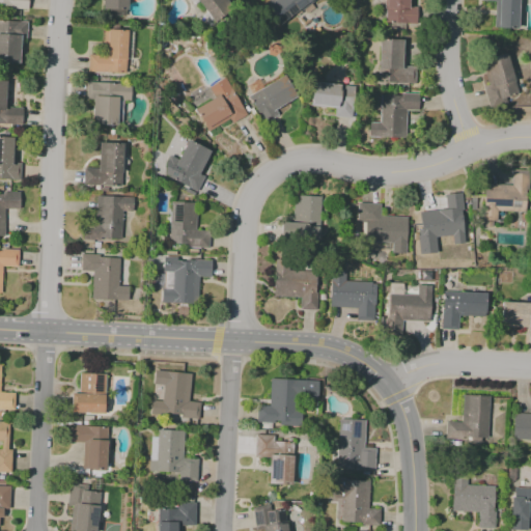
[(0,0),(28,0),(28,10),(0,8),(0,0)]
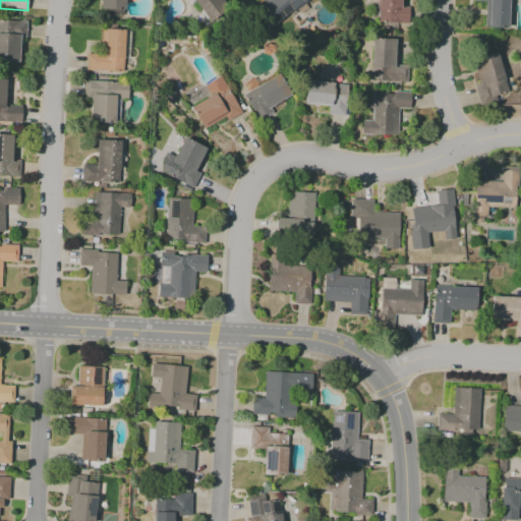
[(124,0),(124,9),(102,8),(102,0),(124,0)]
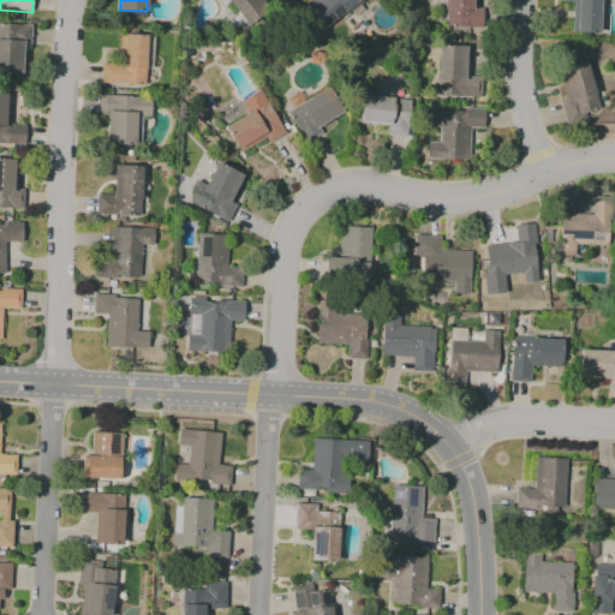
[(261,0),(269,11),(248,27),(231,1),(230,0),(261,0)]
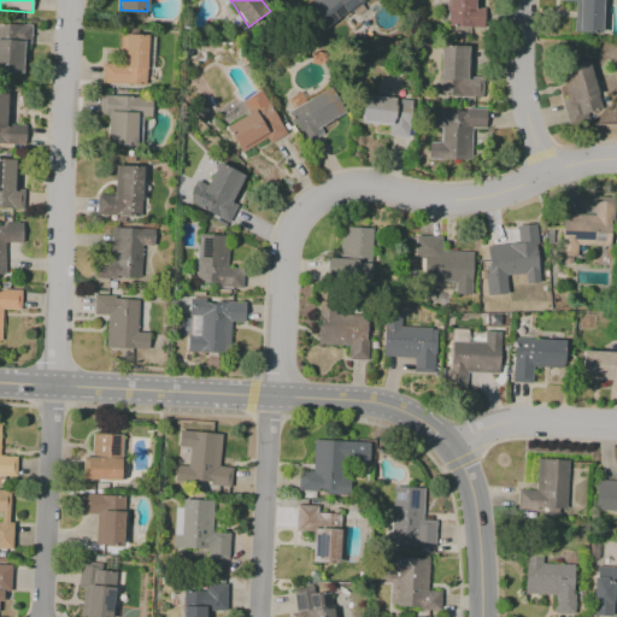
[(310,0),(371,0),(329,28),(310,0)]
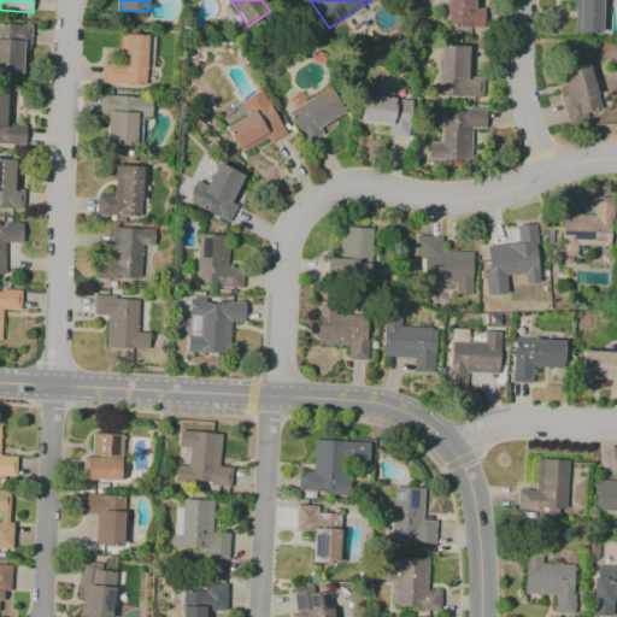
[(446,0),(476,0),(475,28),(445,27),(446,0)]
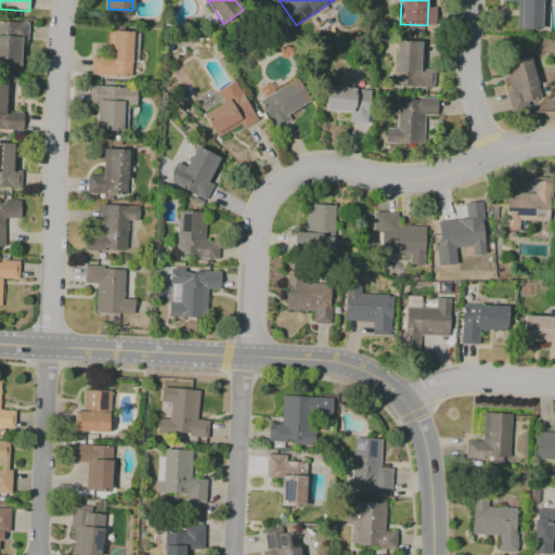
[(541,3),(539,29),(518,28),(520,2),(503,1),(503,0),(542,0),(542,3),(541,3)]
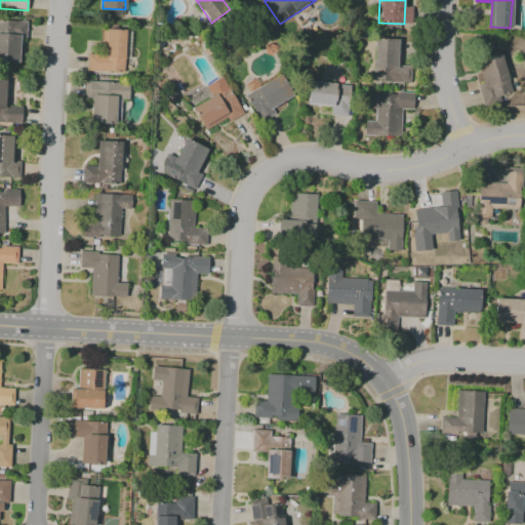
[(0,21),(28,23),(28,35),(0,33),(0,21)]
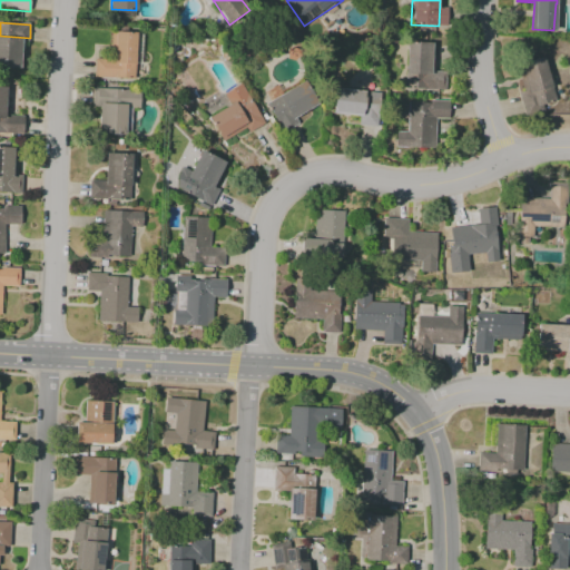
[(111,32),(137,33),(135,79),(94,78),(94,60),(110,60),(111,32)]
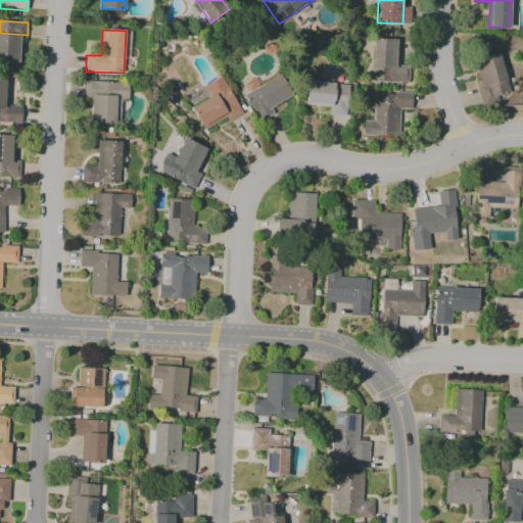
[(2,34),(19,35),(18,62),(1,61),(2,34)]
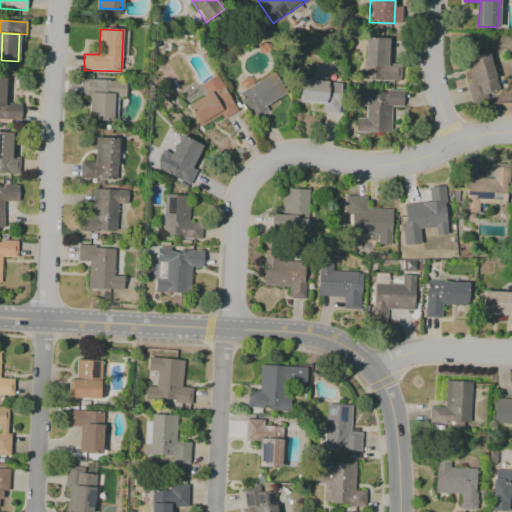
[(365,37),(388,38),(387,64),(399,64),(399,80),(365,79),(365,37)]
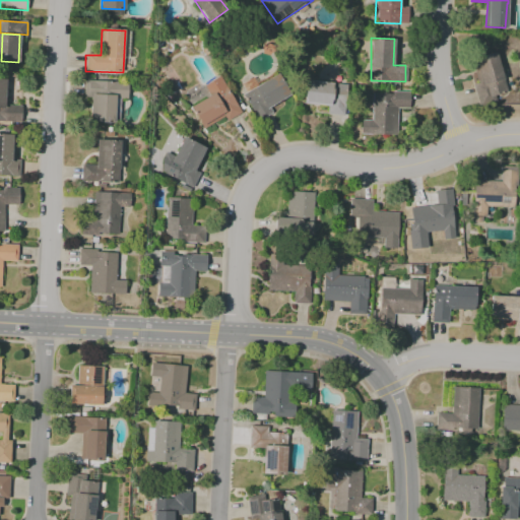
[(470,59),(496,53),(507,92),(481,100),(470,59)]
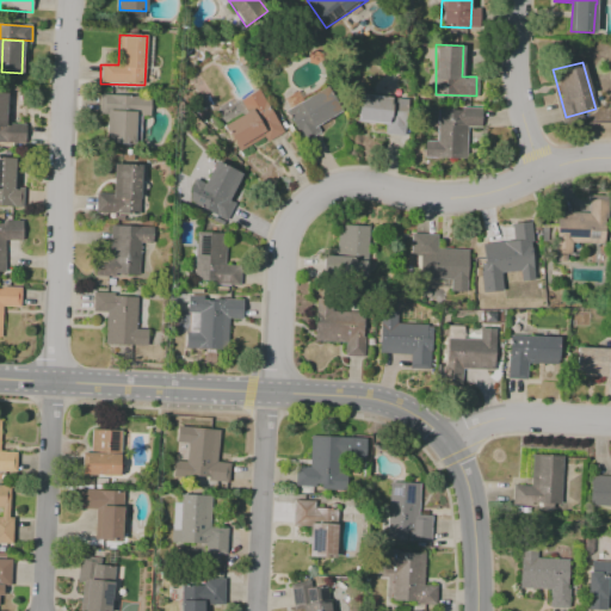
[(327,87),(341,111),(316,127),(319,131),(308,139),(304,134),(301,136),(287,112),(327,87)]
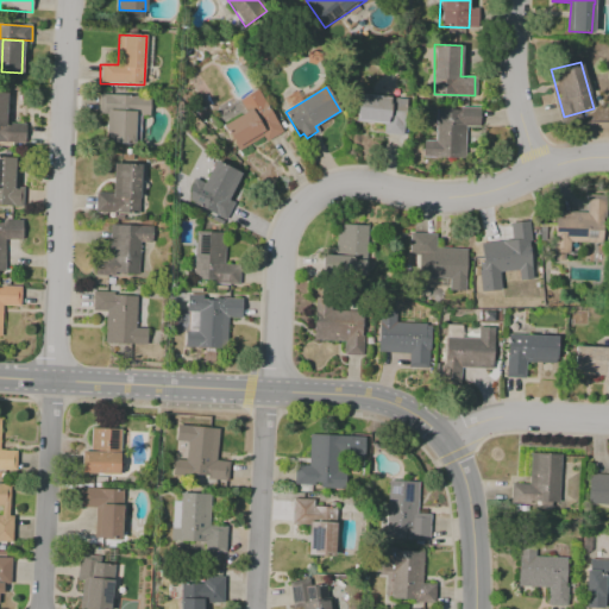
[(262,137),(237,150),(224,125),(248,112),(239,100),(257,89),(282,131),(264,142),(262,137)]
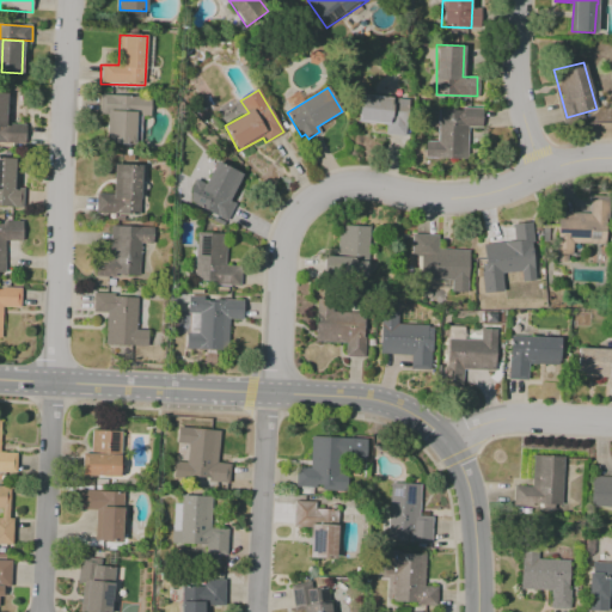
[(106,114),(99,114),(101,95),(150,98),(148,116),(136,116),(135,142),(105,141),(106,114)]
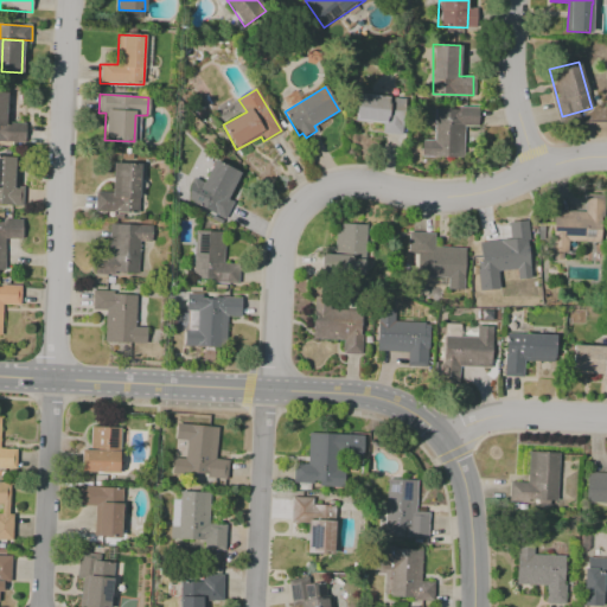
[(359,95),(403,100),(400,135),(382,133),(383,123),(356,121),(359,95)]
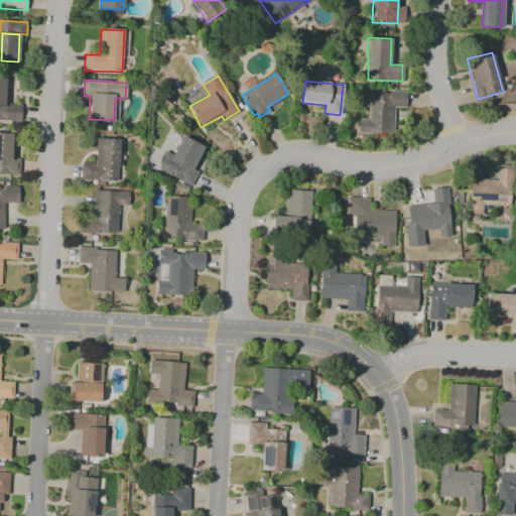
[(370,91),(407,92),(407,108),(394,108),(393,135),(359,134),(359,119),(369,119),(370,91)]
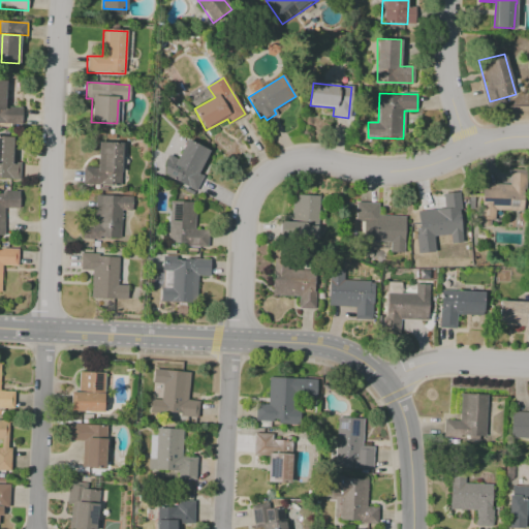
[(7,107),(22,107),(21,124),(6,124),(7,107)]
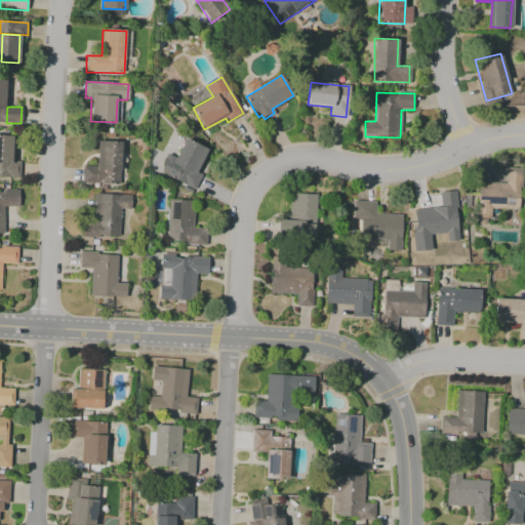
[(0,135),(15,137),(14,162),(22,162),(21,178),(0,176),(0,135)]
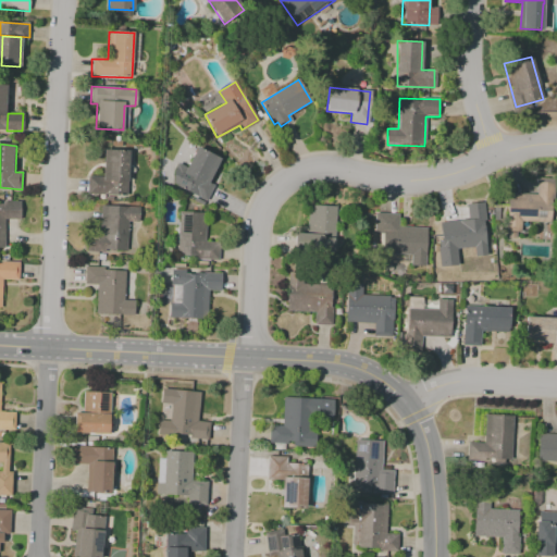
[(196,147),(219,158),(207,182),(213,185),(207,200),(178,187),(196,147)]
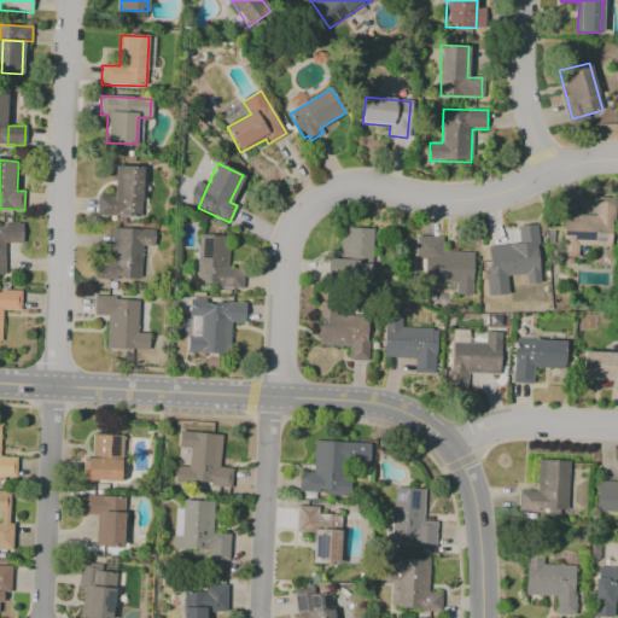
[(116,165),(144,167),(140,219),(98,216),(99,196),(114,196),(116,165)]
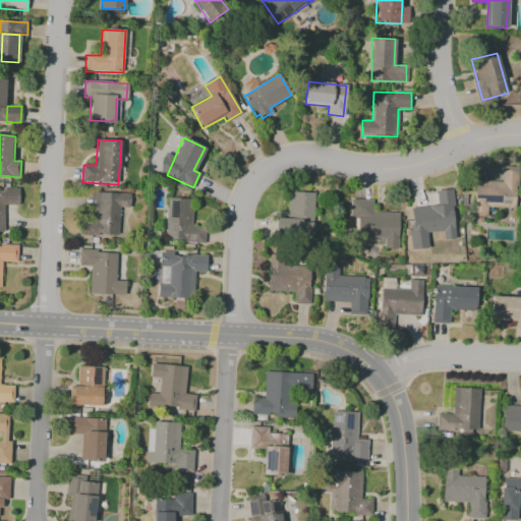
[(503,167),(520,167),(518,208),(508,208),(508,209),(487,208),(486,223),(473,223),(474,207),(473,207),(474,181),(502,182),(503,167)]
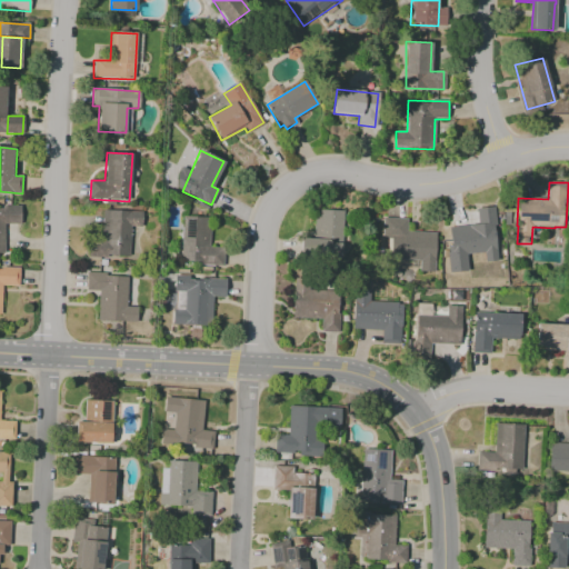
[(449,228),(479,226),(478,207),(493,206),(497,250),(468,252),(469,265),(452,266),(449,228)]
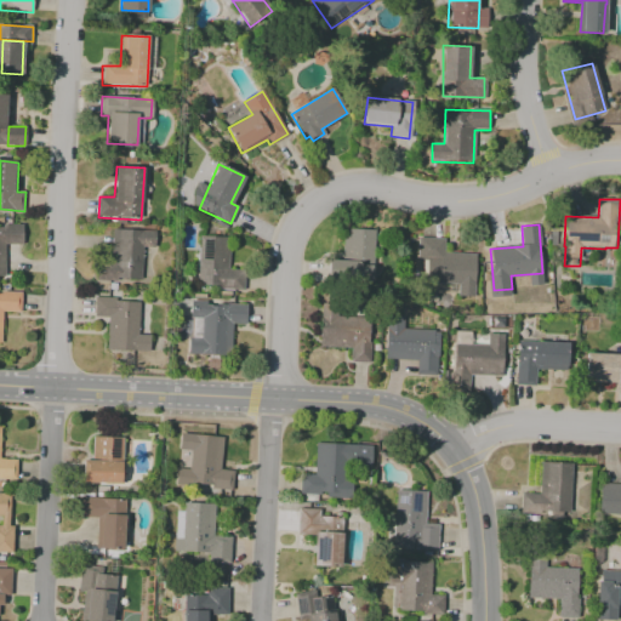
[(0,226),(20,226),(21,245),(4,246),(5,277),(0,277),(0,226)]
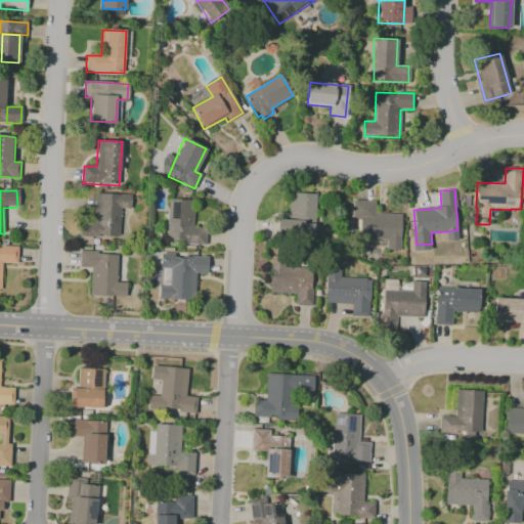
[(95,193),(131,195),(130,209),(120,208),(119,238),(82,236),(83,220),(94,221),(95,193)]
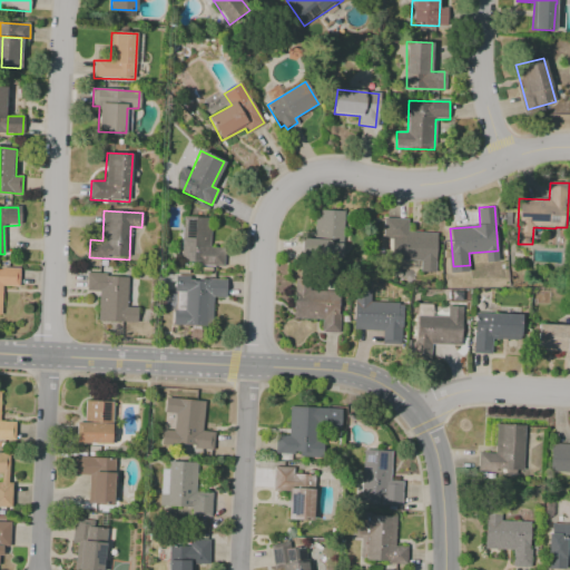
[(315,210),(344,212),(343,239),(315,238),(315,210)]
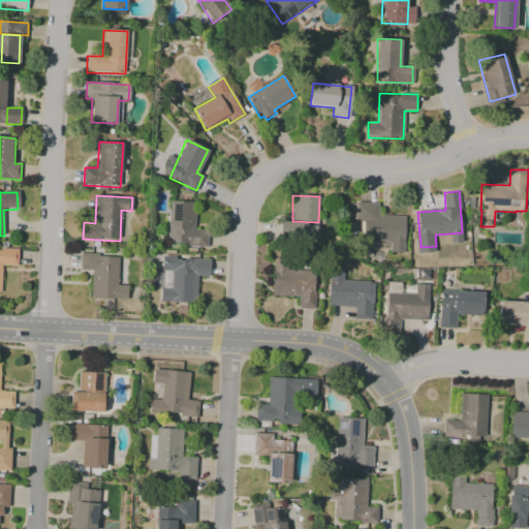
[(169,201),(194,203),(193,229),(208,229),(207,249),(168,248),(169,201)]
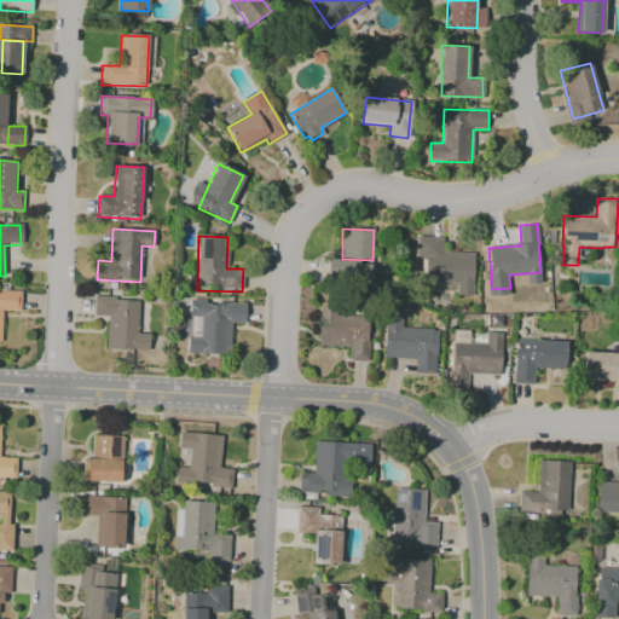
[(444,253),(476,255),(475,276),(476,276),(475,296),(458,295),(458,283),(432,282),(433,258),(415,256),(417,237),(445,238),(444,253)]
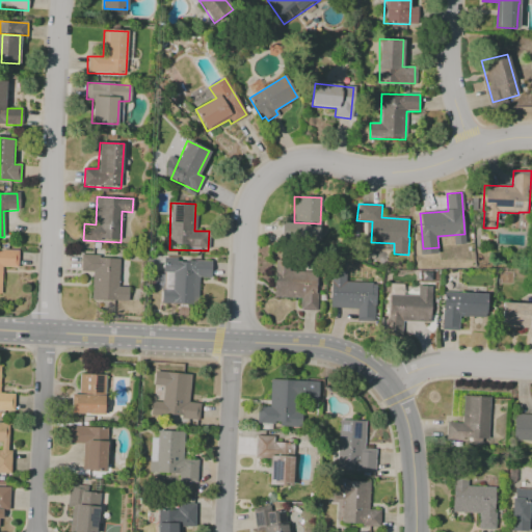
[(0,251),(2,253),(2,249),(18,250),(17,267),(2,266),(0,294),(0,251)]
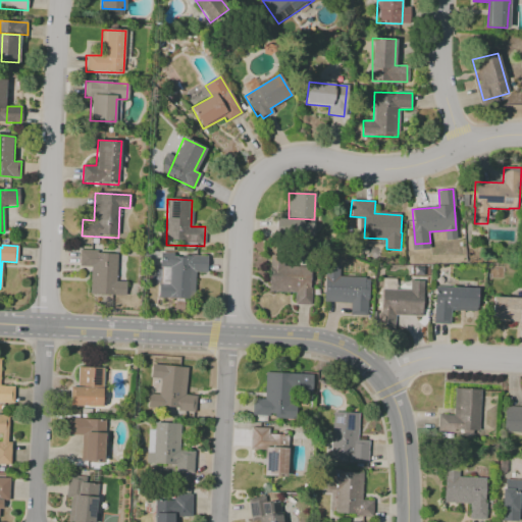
[(81,250),(118,252),(117,281),(125,282),(125,296),(88,294),(90,268),(80,267),(81,250)]
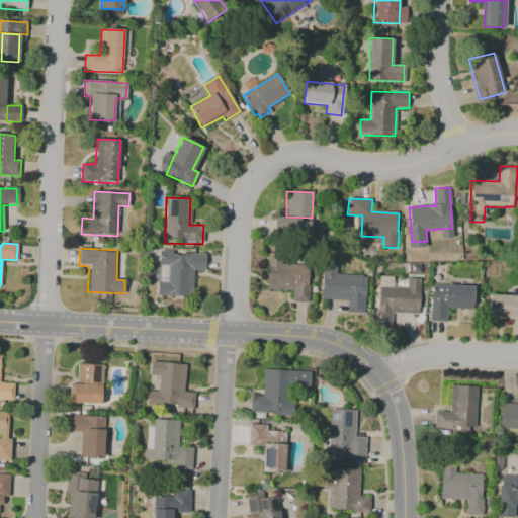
[(162,251),(205,252),(204,271),(195,271),(194,294),(157,293),(158,281),(168,282),(169,267),(161,267),(162,251)]
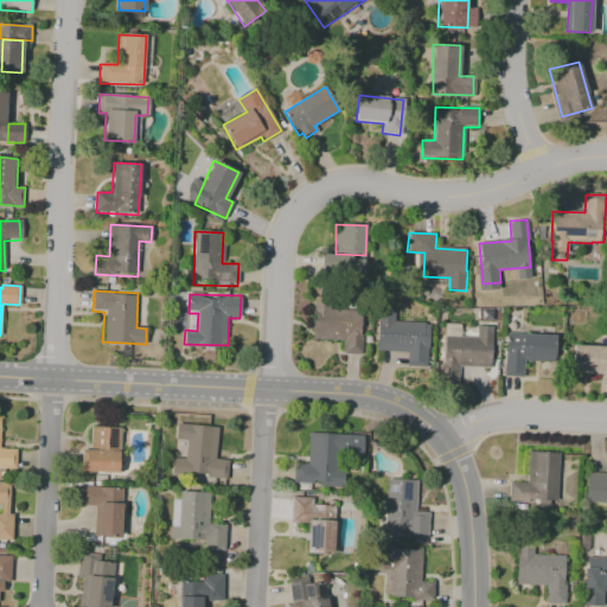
[(315,296),(330,298),(330,310),(363,311),(360,355),(343,355),(344,343),(313,342),(315,296)]
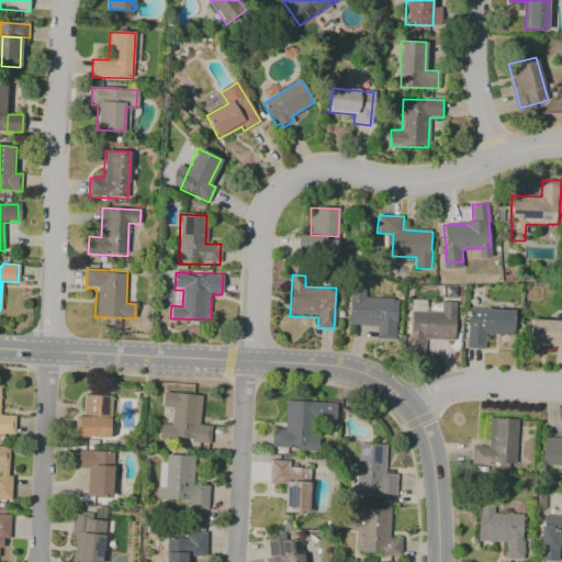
[(351,287),(367,288),(367,295),(395,299),(392,338),(375,337),(377,327),(349,325),(351,287)]
